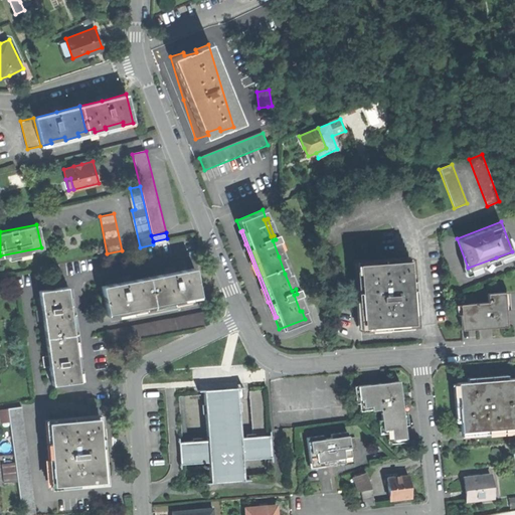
[(282,255),(276,239),(273,240),(279,256),(282,255)]
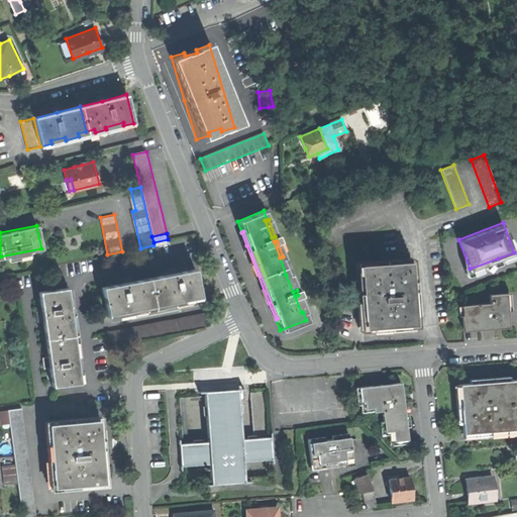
[(357,266),(363,329),(388,327),(414,325),(409,262),(357,266)]
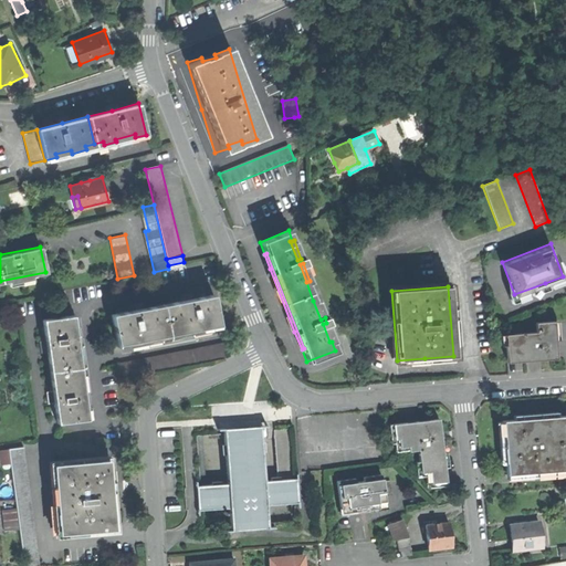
[(213,295),(161,305),(167,335),(178,333),(178,335),(192,333),(191,329),(200,328),(209,327),(209,329),(219,327),(213,295)]
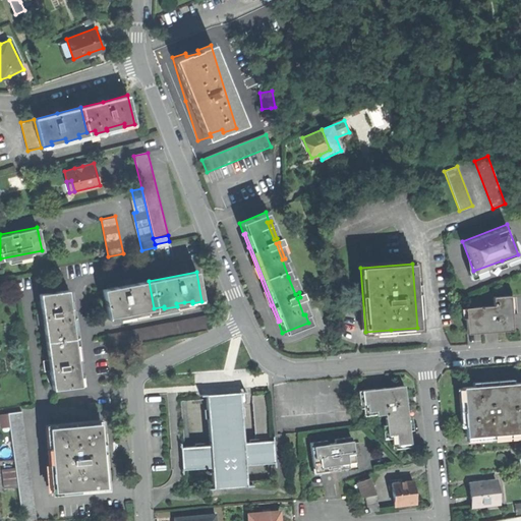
[(292,275),(288,277),(295,294),(299,292),(292,275)]
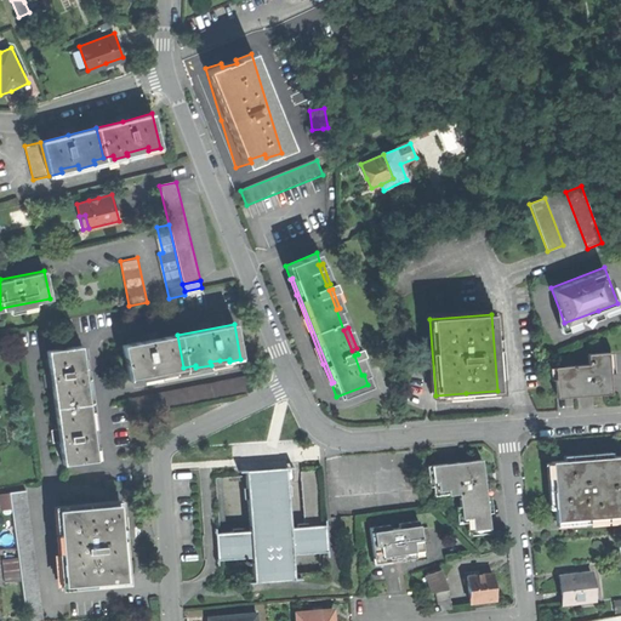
[(121,345),(127,380),(142,377),(142,375),(151,374),(161,371),(161,374),(176,371),(175,369),(183,368),(177,335),(121,345)]
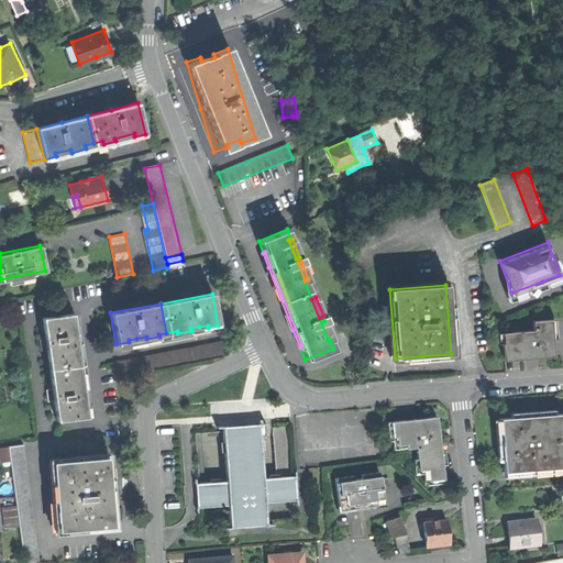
[(41,318),(48,368),(77,364),(76,356),(80,355),(78,342),(74,342),(73,333),(72,323),(75,323),(74,313),(41,318)]
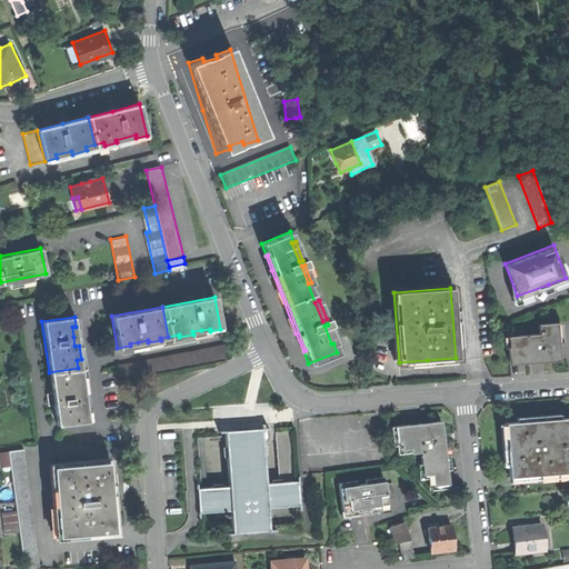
[(507,338),(509,361),(533,359),(559,357),(557,323),(538,325),(538,335),(507,338)]
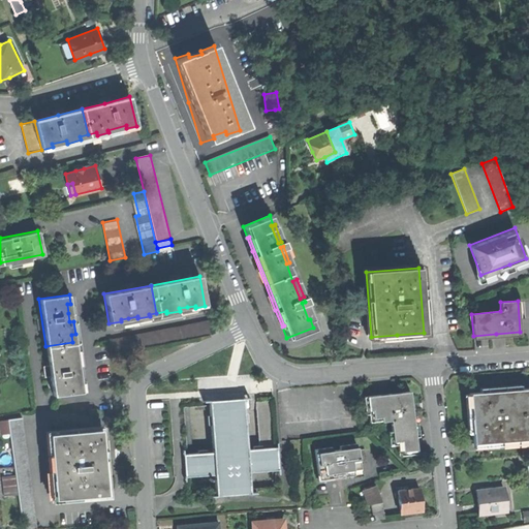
[(312,318),(305,302),(302,303),(308,319),(310,319),(312,318)]
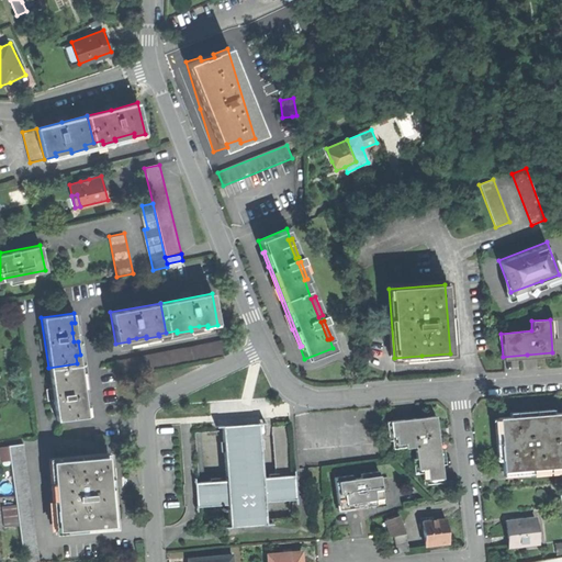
[(119,360),(122,374),(224,356),(221,340),(119,360)]
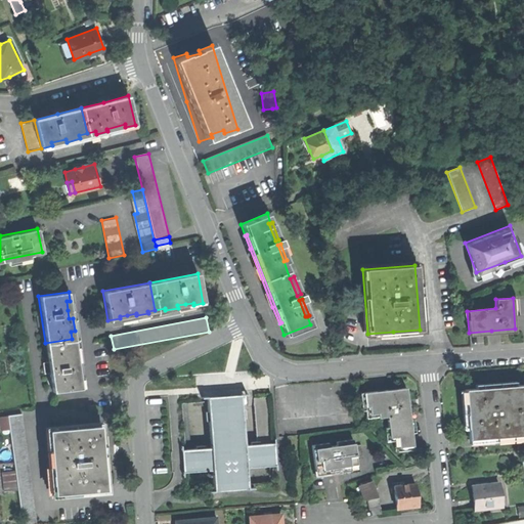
[(45,343),(52,391),(82,387),(80,376),(78,377),(77,368),(76,359),(78,358),(77,347),(74,348),(72,339),(45,343)]
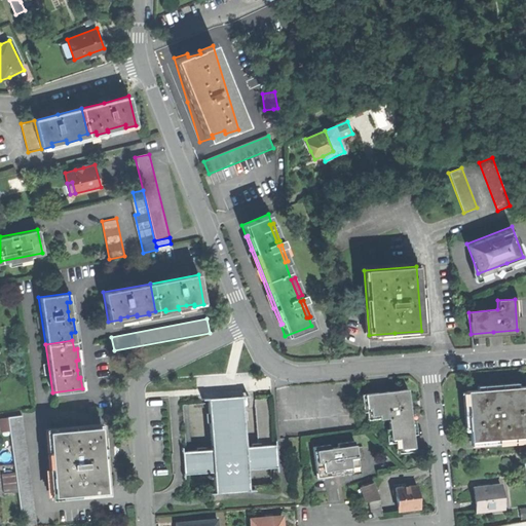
[(468,412),(470,439),(525,435),(525,385),(466,388),(468,412)]
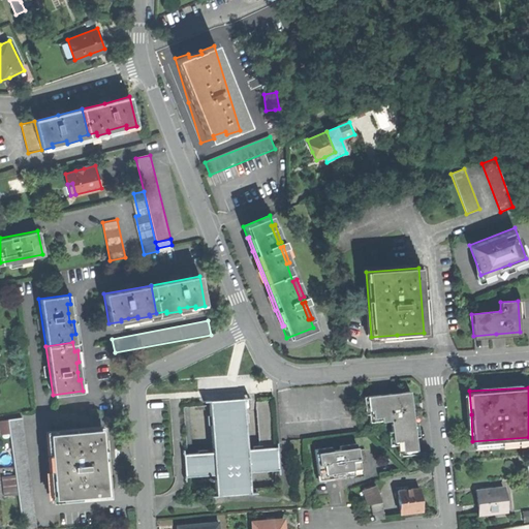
[(402,452),(416,450),(413,418),(411,393),(368,396),(369,409),(372,409),(373,417),(381,417),(381,422),(391,421),(393,442),(401,441),(402,452)]
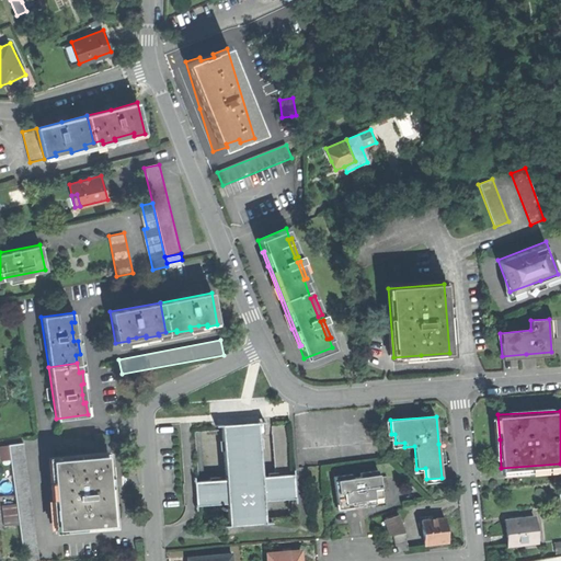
[(259,422),(221,424),(226,480),(195,482),(196,506),(229,504),(230,526),(267,523),(265,501),(297,499),(296,474),(292,474),(276,476),(263,477),(259,422)]
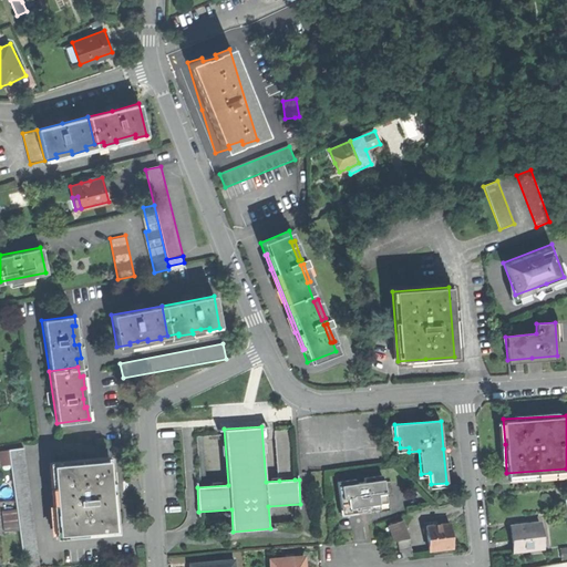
[(290,430),(276,431),(279,481),(295,480),(290,430)]
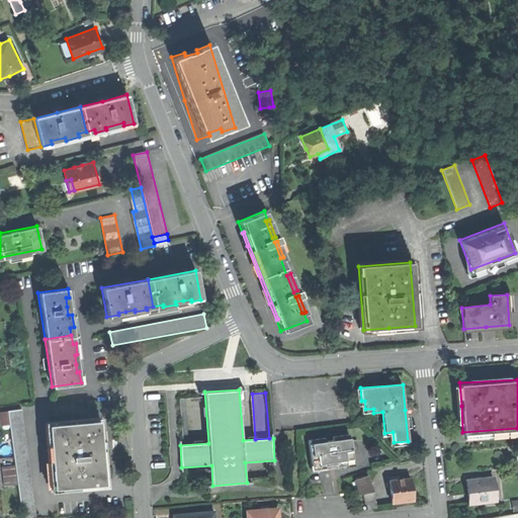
[(18,484),(22,517),(35,517),(22,409),(8,411),(16,465),(18,484)]
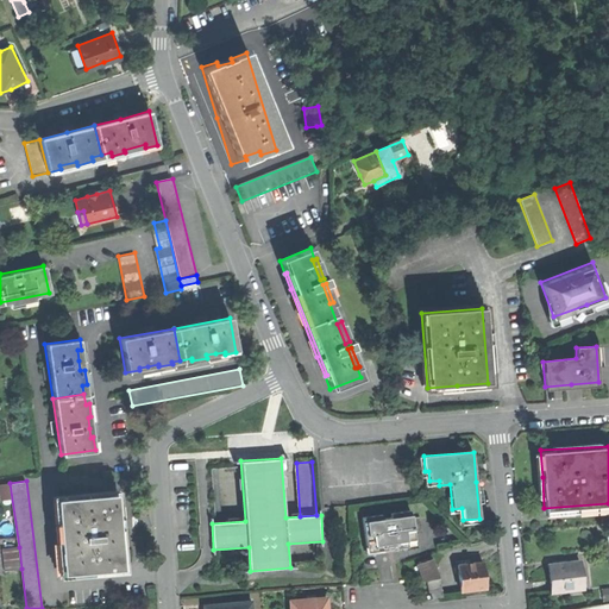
[(62,575),(123,569),(119,535),(115,494),(55,500),(62,575)]
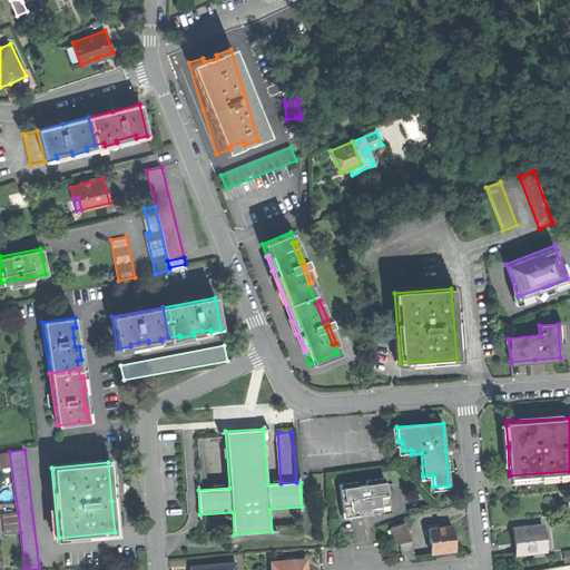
[(338,482),(342,510),(360,508),(360,502),(364,502),(367,501),(369,507),(387,504),(386,499),(394,498),(392,483),(384,484),(383,477),(365,479),(365,483),(356,484),(356,480),(338,482)]
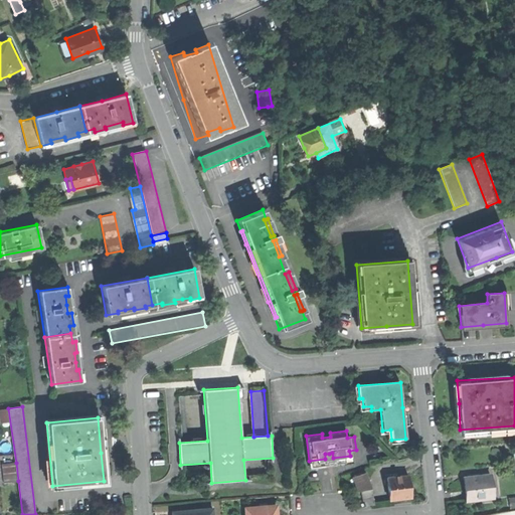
[(4,483),(18,481),(16,463),(2,465),(4,483)]
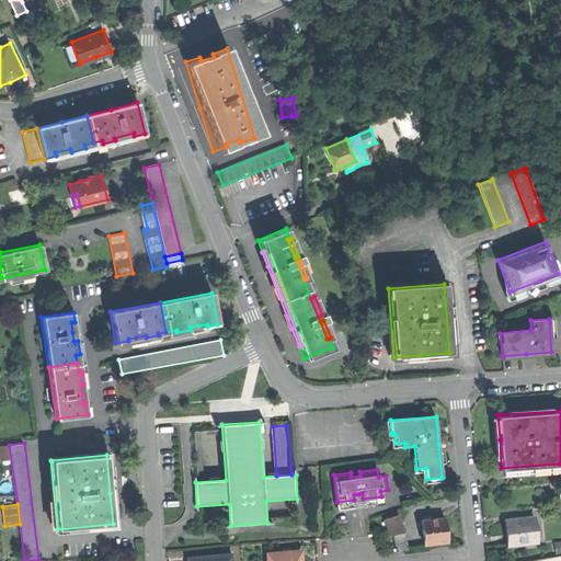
[(507,531),(510,542),(538,538),(534,514),(505,518),(507,531)]
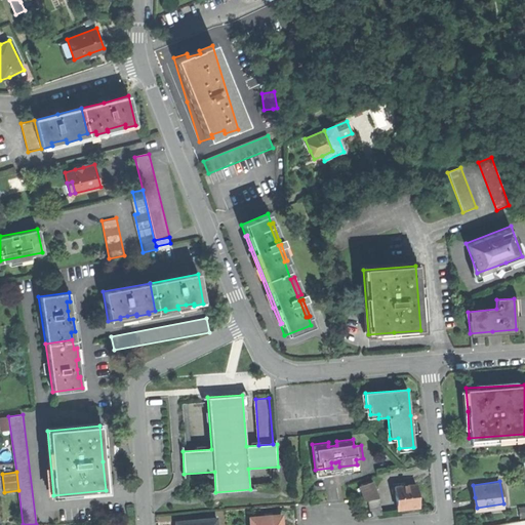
[(371,500),(378,498),(373,483),(360,487),(367,501),(371,500)]
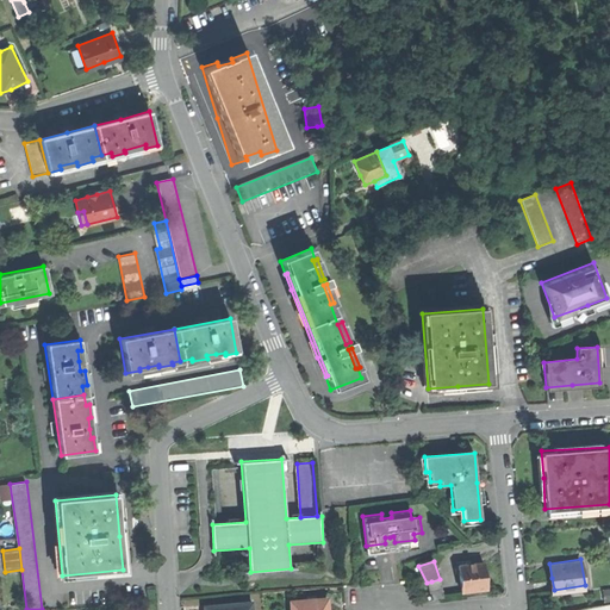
[(459,567),(462,592),(487,590),(486,576),(484,564),(459,567)]
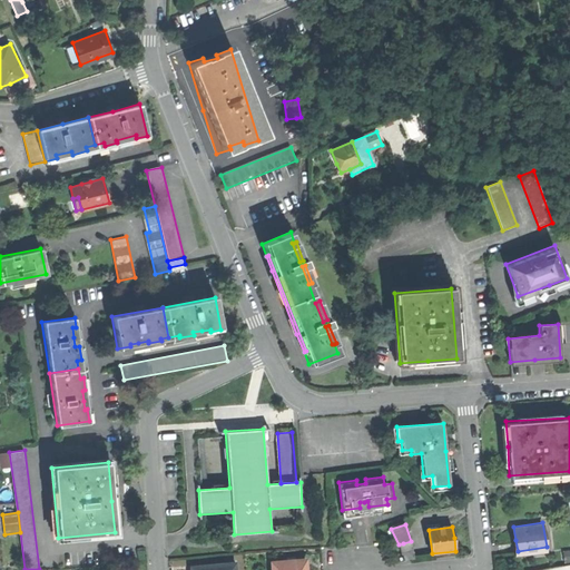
[(415,558),(411,541),(403,543),(408,560),(415,558)]
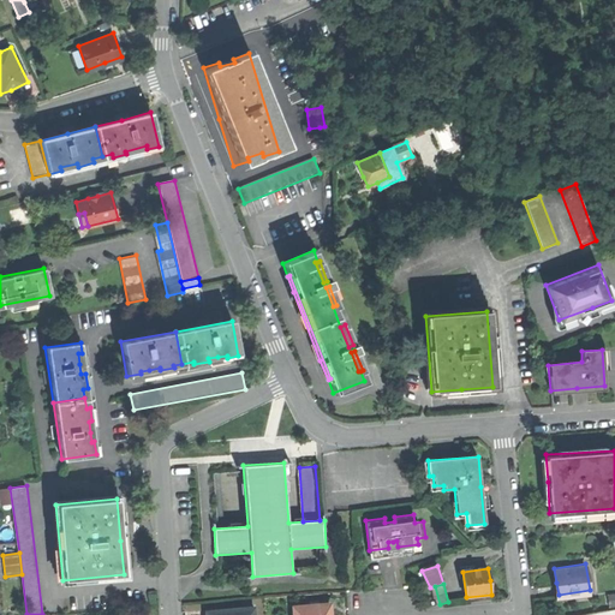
[(294,614),(330,614),(330,605),(310,608),(309,604),(294,604),(294,614)]
